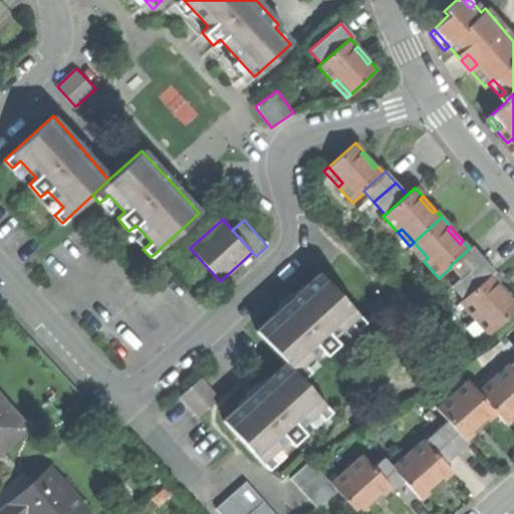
[(428,258),(414,242),(410,246),(424,261),(428,258)]
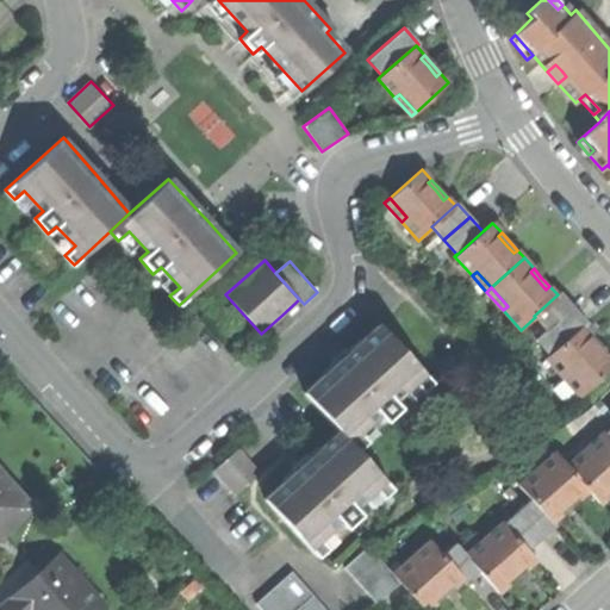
[(560,293),(558,294),(534,316),(535,317),(547,330),(573,307),(560,293)]
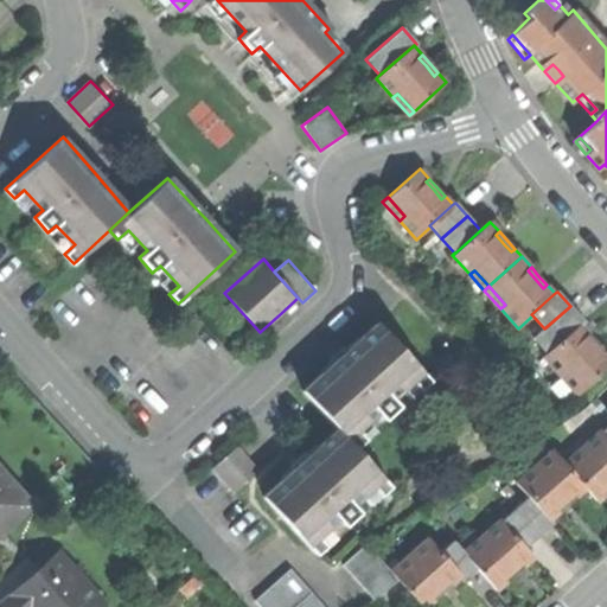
[(547,353),(581,325),(585,323),(570,306),(544,328),(534,338),(547,353)]
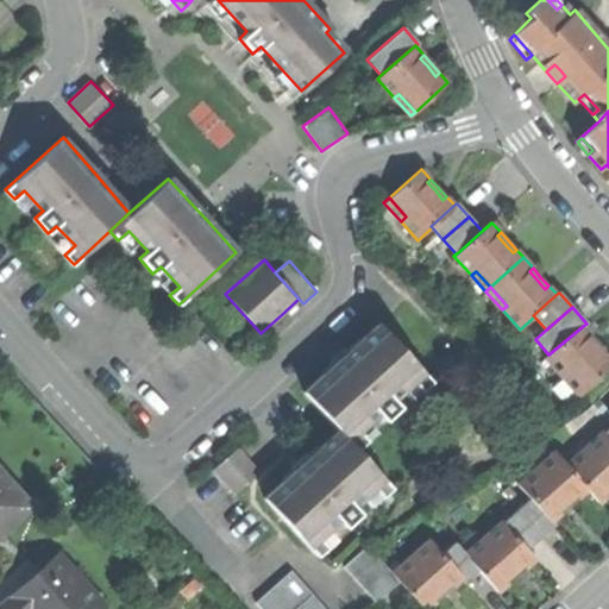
[(303,393),(339,431),(357,450),(366,441),(357,432),(377,413),(384,421),(400,408),(393,400),(413,381),(421,391),(431,382),(378,325),(338,360),(303,393)]
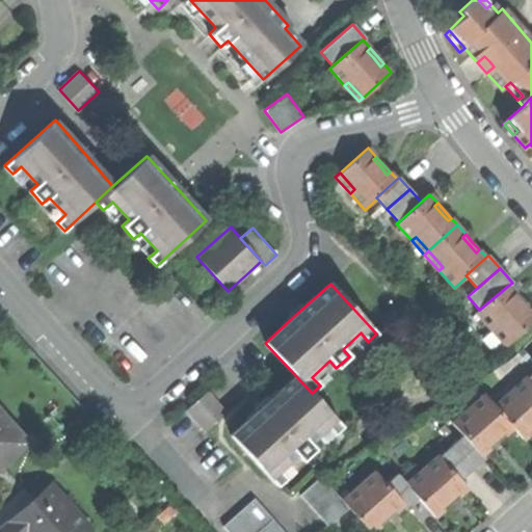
[(516,292),(509,285),(479,310),(476,313),(490,329),(495,326),(509,342),(531,322),(531,309),(531,308),(528,311),(522,304),(513,294),(516,292)]
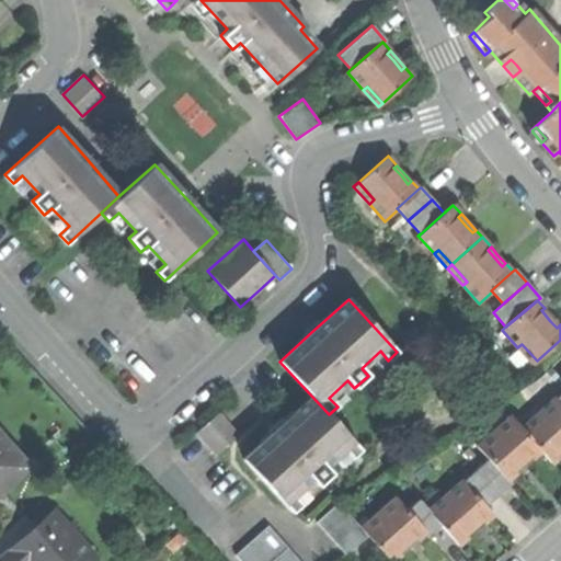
[(560,324),(545,308),(541,310),(550,321),(557,328),(560,324)]
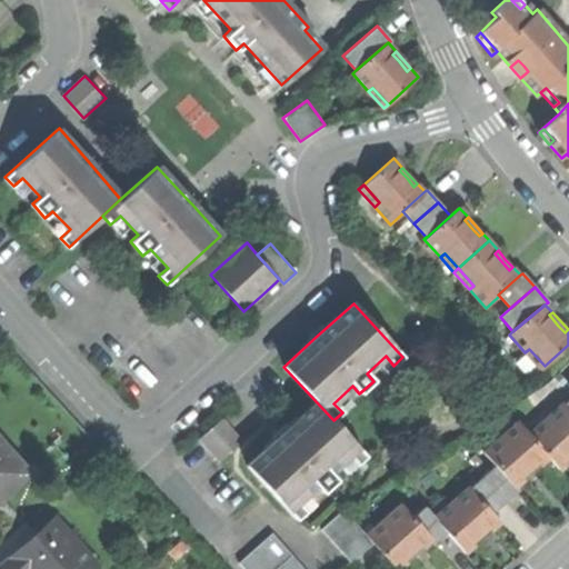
[(540,370),(545,366),(529,349),(525,352),(540,370)]
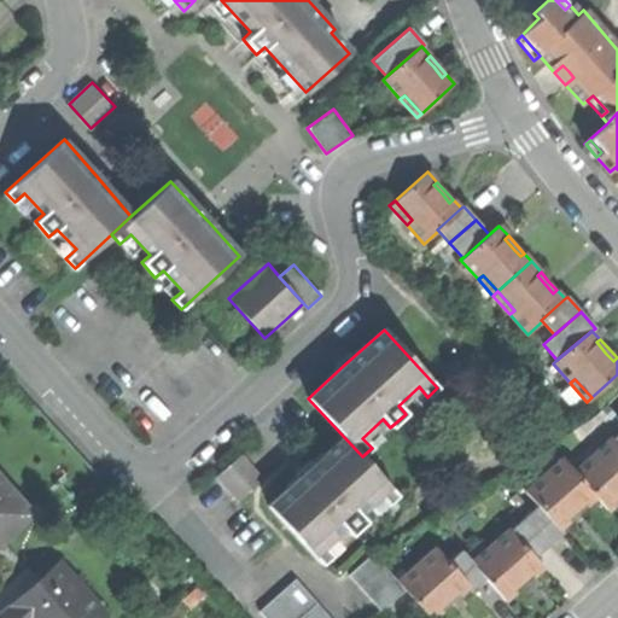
[(268,506),(321,564),(331,557),(322,546),(342,528),(350,536),(365,522),(357,514),(378,495),(388,505),(397,495),(362,456),(344,437),(303,473),(268,506)]
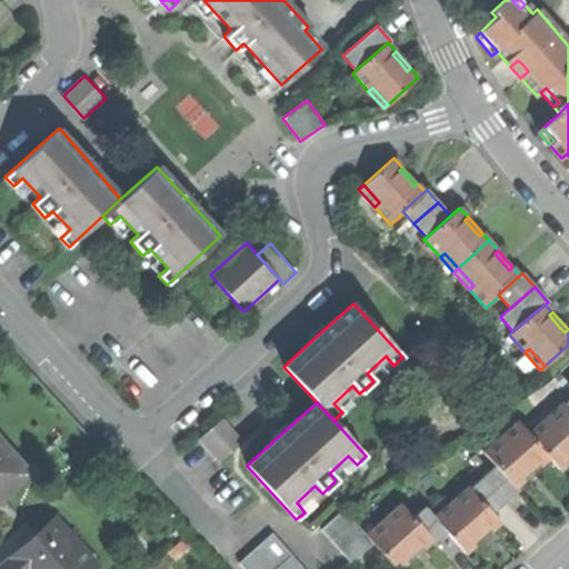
[(549,423),(532,438),(550,457),(549,458),(560,470),(568,461),(568,460),(566,458),(568,455),(568,410),(565,406),(562,403),(545,420),(549,423)]
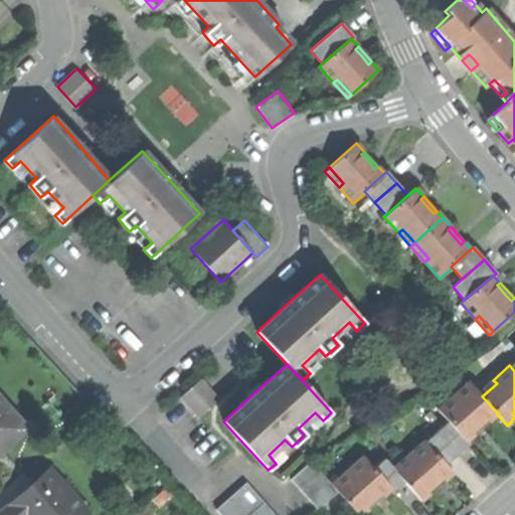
[(180,397),(198,417),(219,399),(201,379),(180,397)]
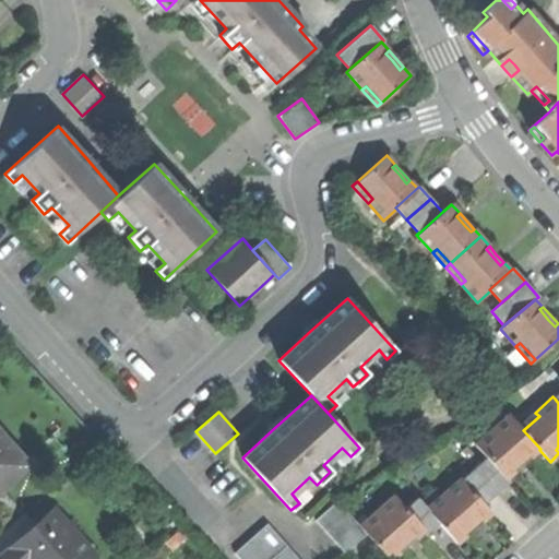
[(535,413),(520,426),(523,430),(539,416),(535,413)]
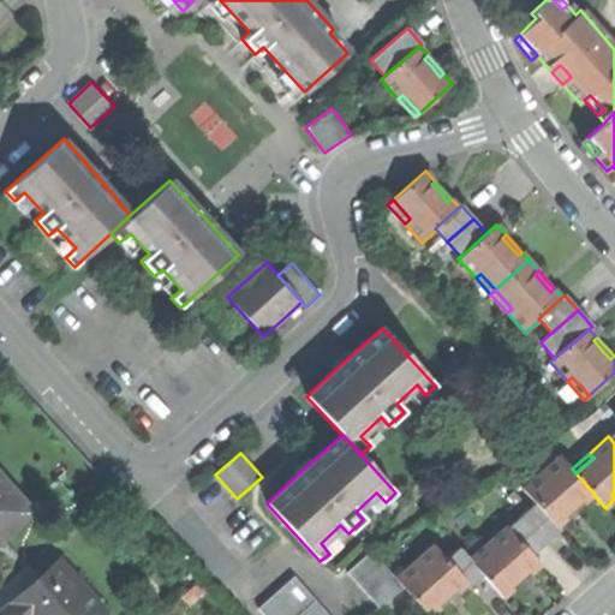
[(560,455),(543,471),(547,476),(565,460),(560,455)]
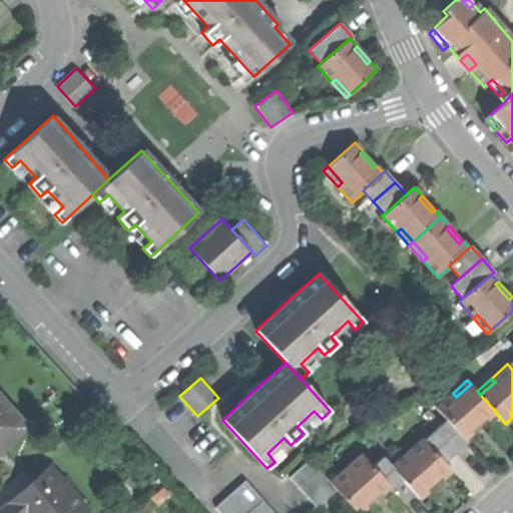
[(487,419),(495,413),(496,412),(480,395),(477,391),(471,384),(456,397),(453,393),(436,408),(447,420),(448,420),(465,439),(473,433),(470,430),(477,423),(485,417),(487,419)]
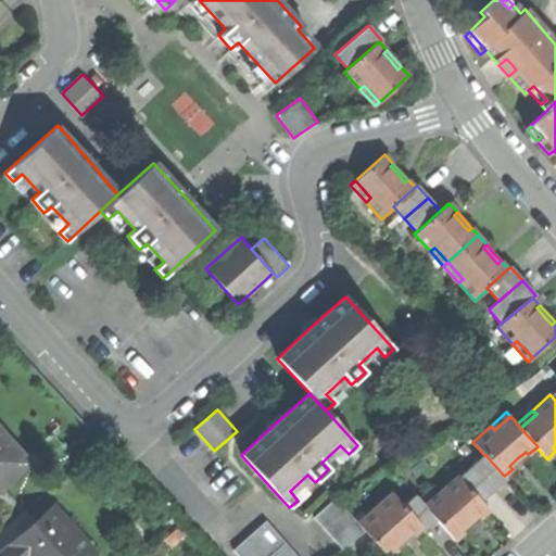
[(0,482),(1,482),(24,462),(0,436),(0,482)]
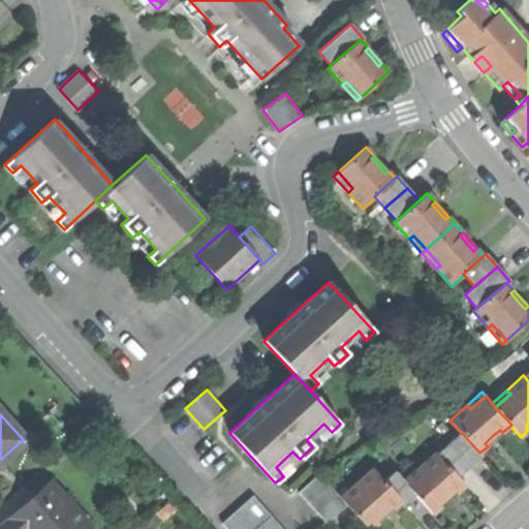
[(488,446),(502,432),(500,430),(492,436),(485,443),(488,446)]
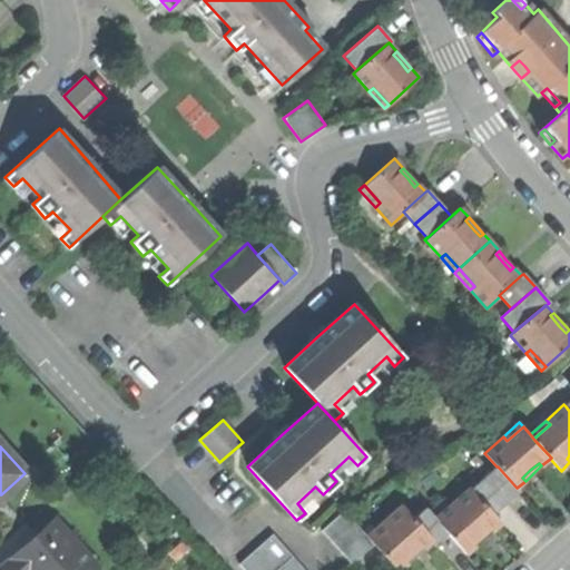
[(483,479),(505,502),(519,490),(517,488),(498,467),(497,467),(483,479)]
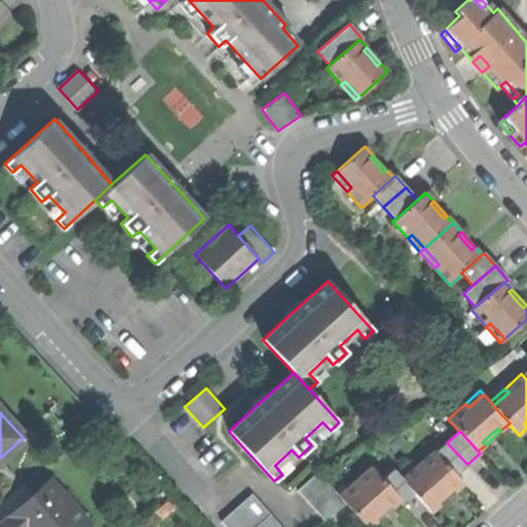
[(467,464),(447,443),(435,453),(455,475),(467,464)]
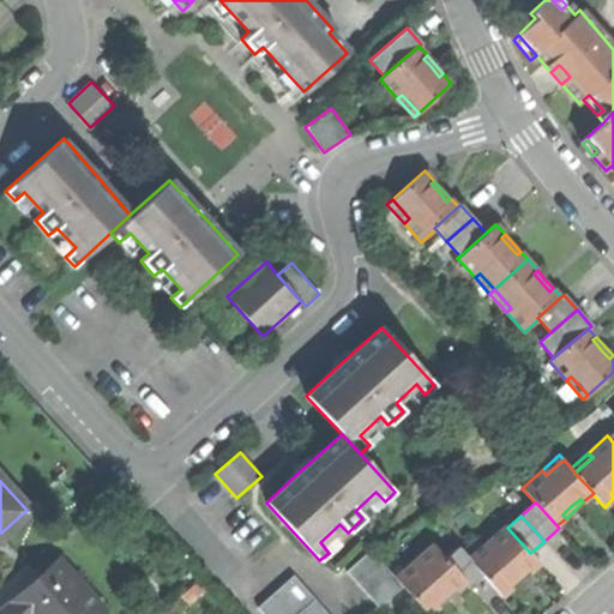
[(530,553),(507,528),(506,525),(486,543),(491,548),(474,563),(482,573),(503,597),(512,588),(509,584),(519,576),(527,569),(530,572),(540,564),(530,553)]
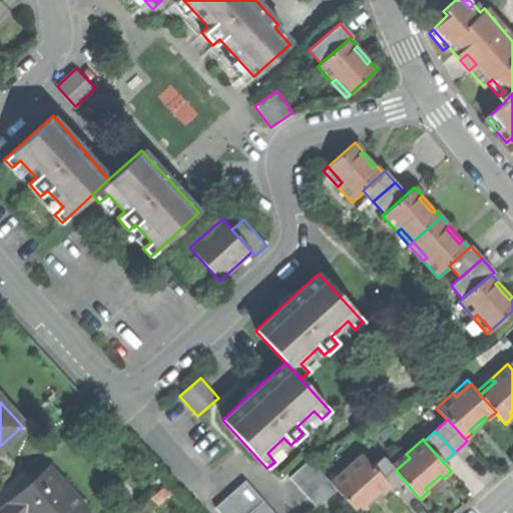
[(406,454),(392,466),(396,470),(410,458),(406,454)]
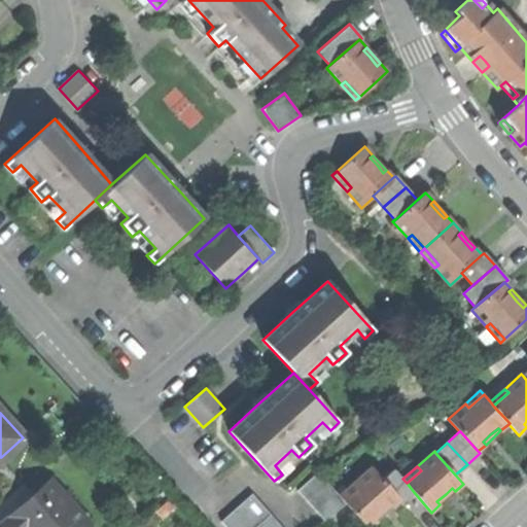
[(399,500),(382,481),(371,468),(354,482),(358,486),(343,500),(346,502),(359,518),(366,526),(370,526),(377,521),(374,518),(383,510),(389,504),(392,507),(399,500)]
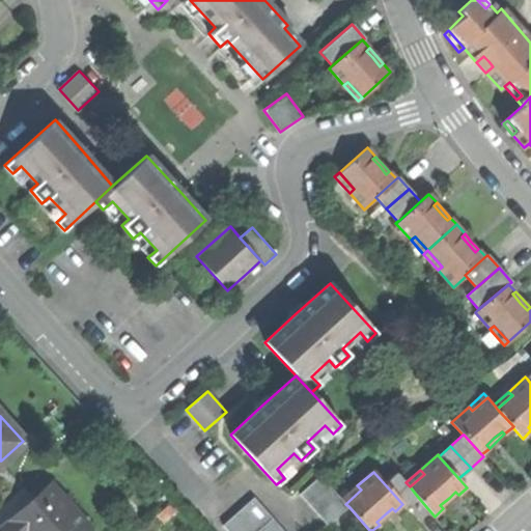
[(417,496),(410,486),(406,482),(397,473),(385,484),(402,504),(404,506),(417,496)]
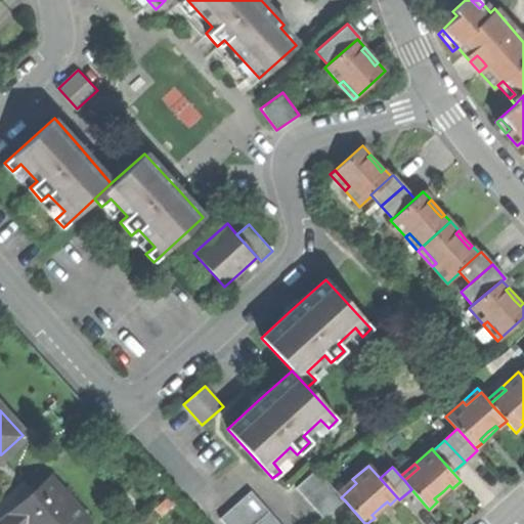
[(296,488),(323,518),(344,499),(341,497),(337,493),(316,470),(296,488)]
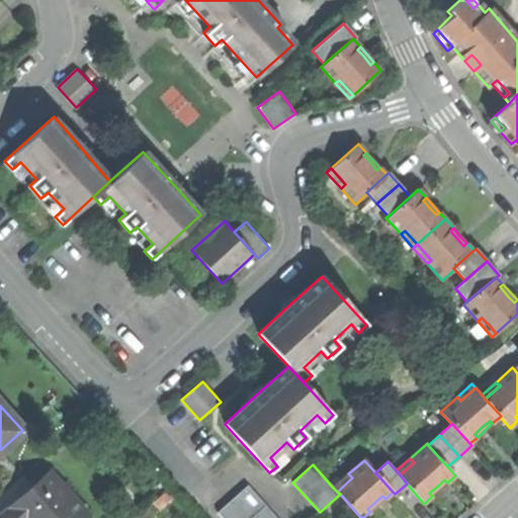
[(85,517),(89,515),(51,471),(32,488),(0,516),(0,517),(85,517)]
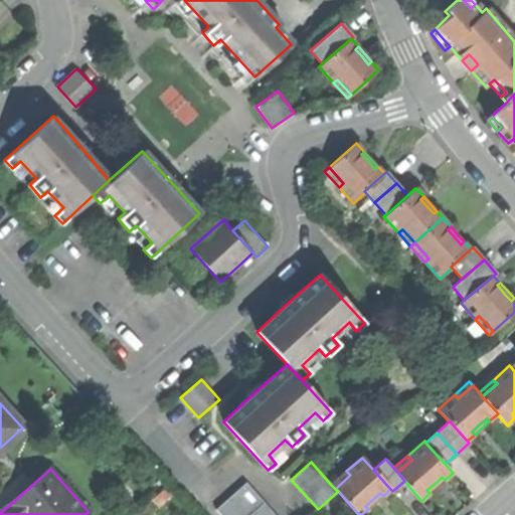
[(346,471),(331,485),(335,489),(350,475),(346,471)]
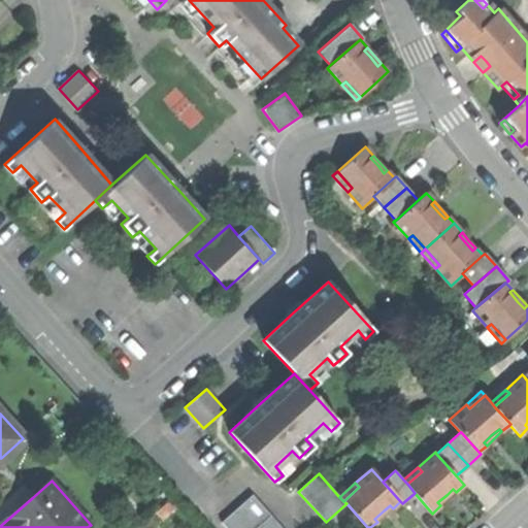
[(440,505),(456,492),(453,489),(447,495),(437,502),(440,505)]
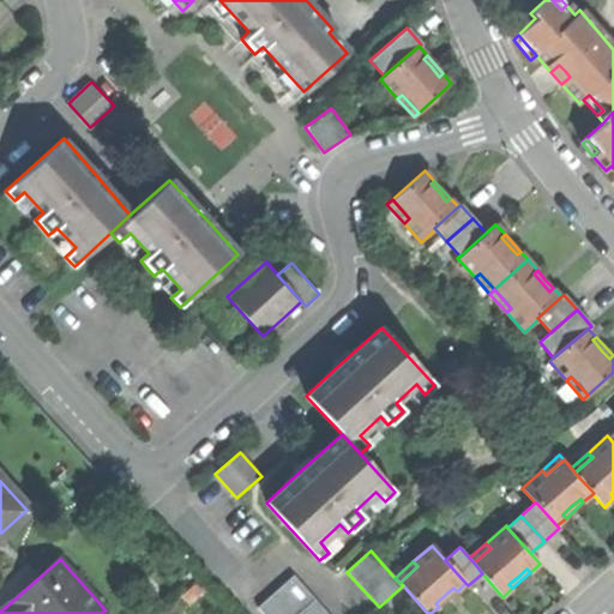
[(299,613),(315,600),(293,576),(257,608),(262,613),(299,613)]
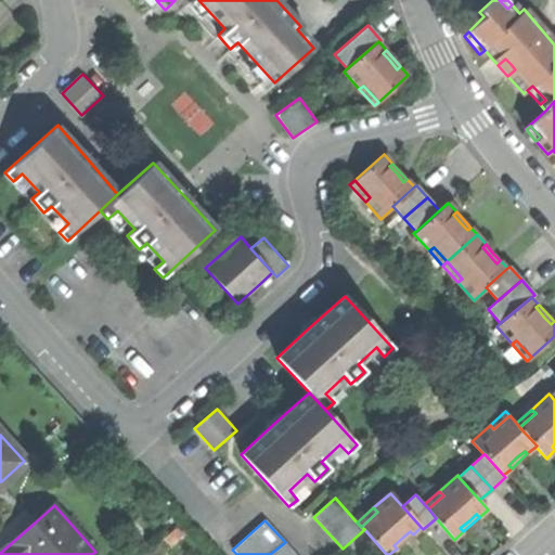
[(404,542),(413,534),(410,531),(403,537),(394,545),(397,549),(404,542)]
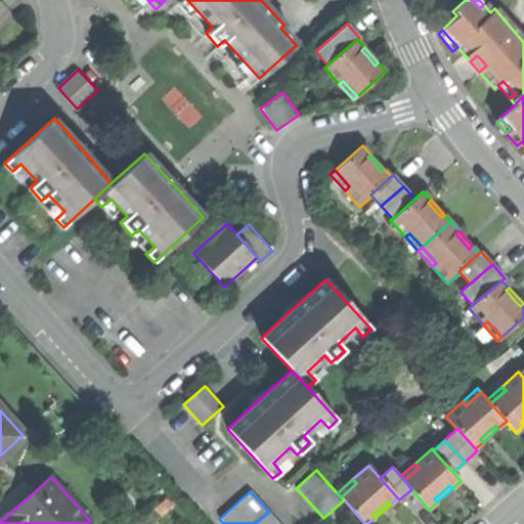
[(279,523),(269,512),(255,523),(279,523)]
